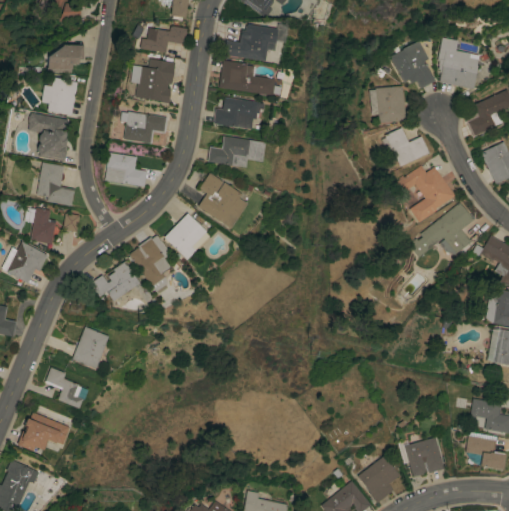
[(71,0),(70,3),(81,3),(81,20),(59,21),(61,15),(47,10),(50,0),(71,0)]
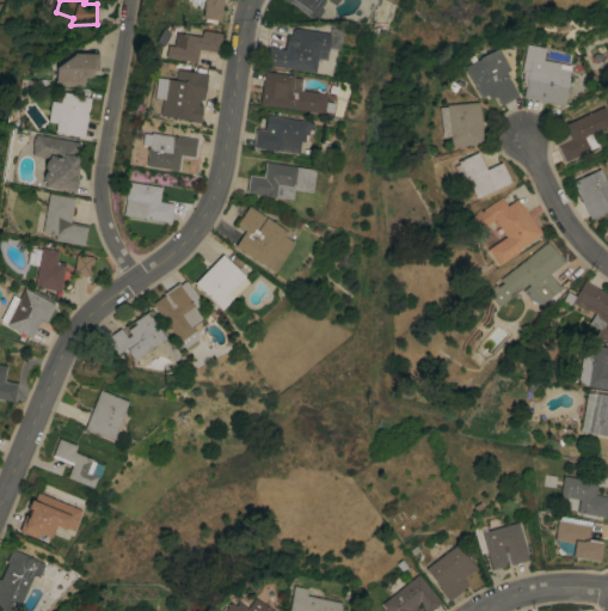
[(225,0),(222,22),(219,20),(217,24),(206,23),(207,19),(203,19),(206,0),(225,0)]
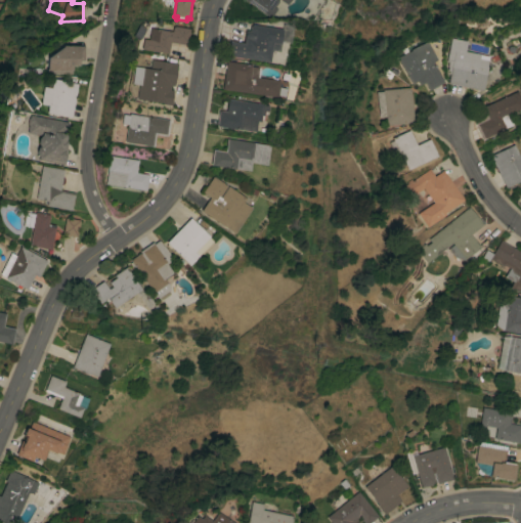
[(291,0),(288,5),(280,0),(275,7),(278,9),(273,16),(270,14),(269,16),(247,0),(291,0)]
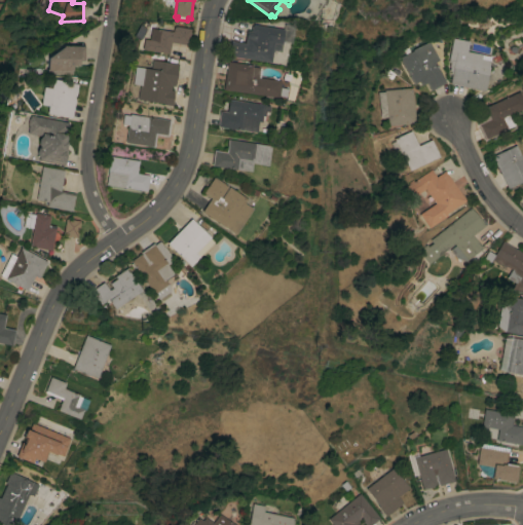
[(285,29),(282,44),(275,43),(272,63),(230,57),(232,41),(247,43),(248,31),(252,31),(253,27),(254,27),(255,25),(285,29)]
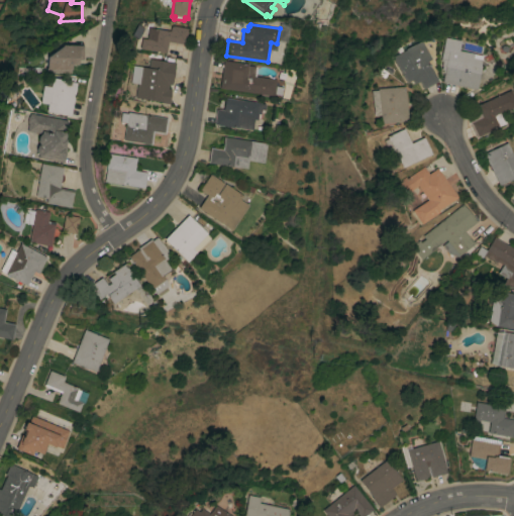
[(171,31),(172,27),(174,27),(174,26),(189,28),(187,45),(169,42),(167,54),(140,49),(141,38),(145,39),(149,28),(171,31)]
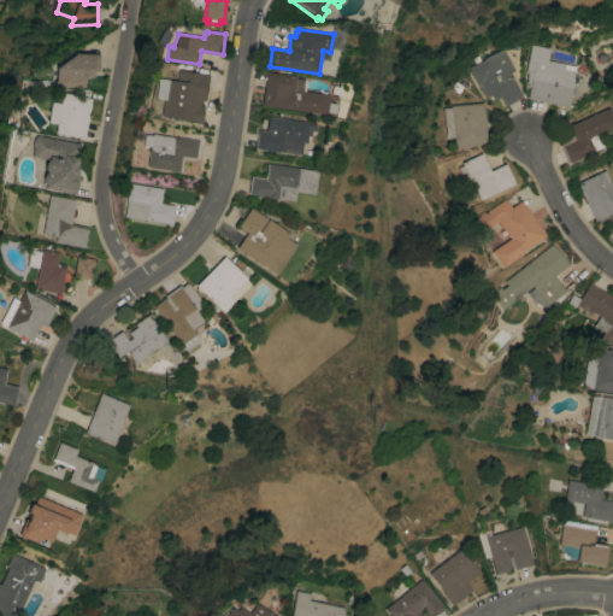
[(530,99),(532,87),(530,87),(531,83),(530,83),(531,80),(530,78),(531,74),(529,72),(535,45),(554,48),(552,60),(578,66),(576,78),(577,78),(571,107),(530,99)]
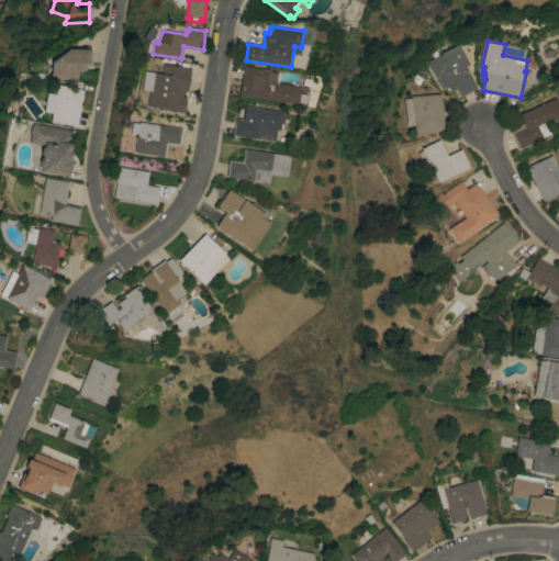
[(432,63),(447,54),(446,54),(464,45),(473,65),(469,67),(480,89),(464,97),(459,89),(454,91),(451,87),(446,90),(432,63)]
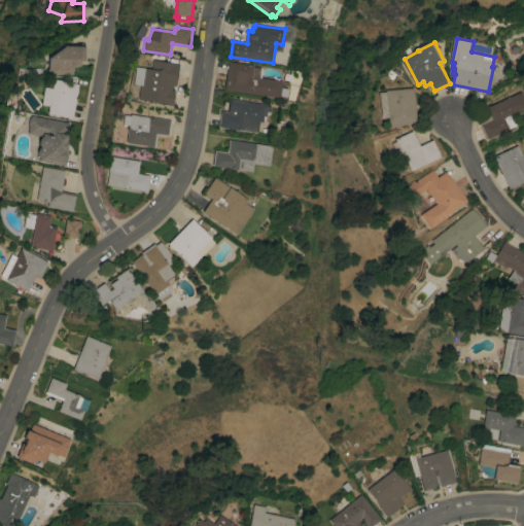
[(86,46),(86,61),(80,61),(80,67),(73,66),(73,74),(47,74),(47,59),(64,46),(86,46)]
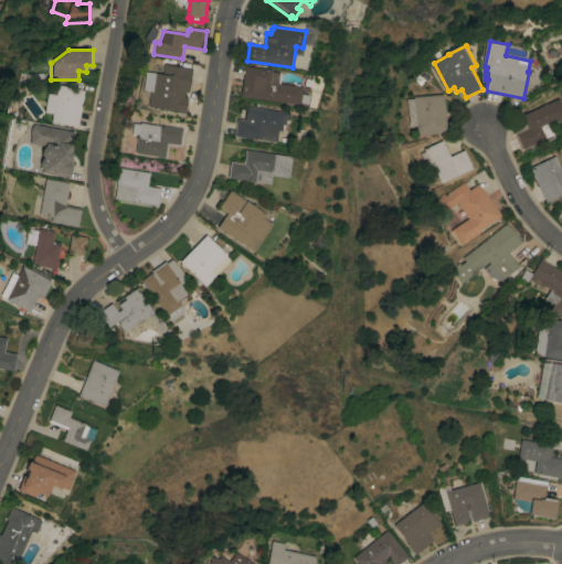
[(189,93),(186,93),(184,97),(189,97),(187,113),(148,107),(150,92),(142,91),(146,72),(162,74),(165,64),(193,68),(189,93)]
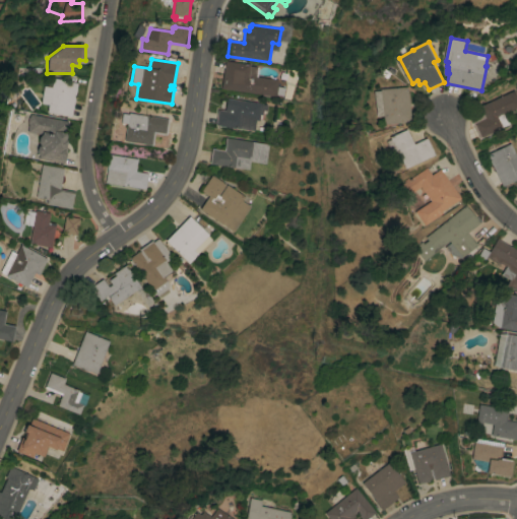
[(227,61),(251,64),(251,66),(258,67),(256,76),(278,80),(276,96),(222,89),(227,61)]
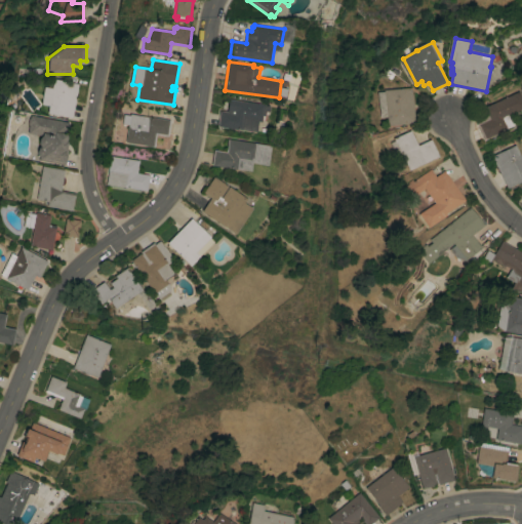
[(74,118),(47,114),(48,106),(40,105),(43,87),(51,88),(53,79),(79,84),(74,118)]
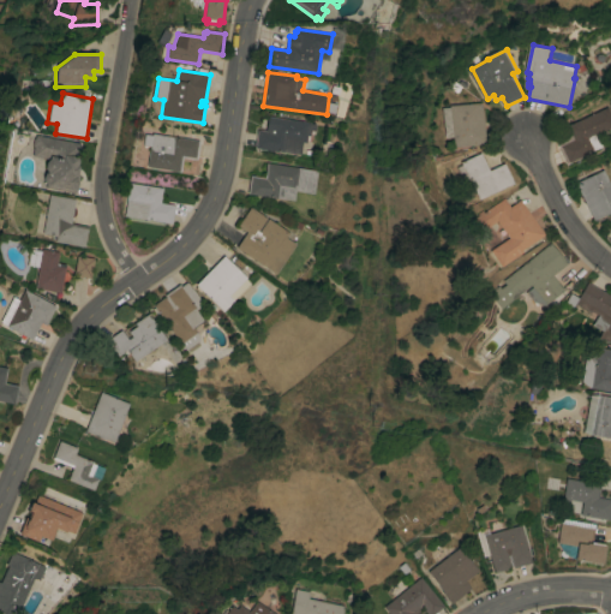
[(485,103),(489,144),(457,147),(457,137),(450,138),(447,108),(455,107),(454,106),(485,103)]
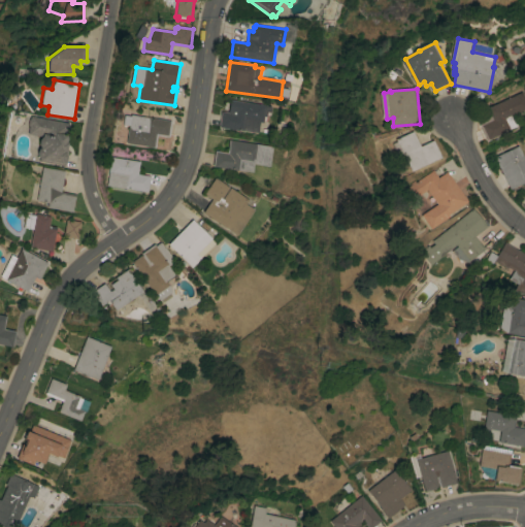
[(524,92),(524,110),(514,116),(519,126),(488,140),(481,125),(486,123),(485,120),(492,117),(488,108),(524,92)]
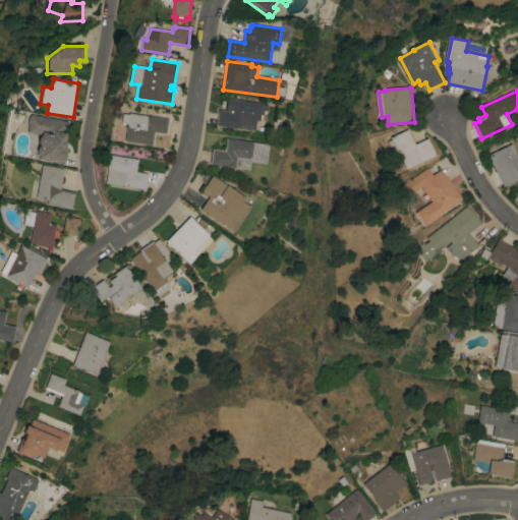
[(269,105),(268,111),(266,111),(266,114),(264,114),(263,119),(261,119),(260,121),(256,120),(254,131),(217,126),(220,110),(227,111),(229,99),(269,105)]
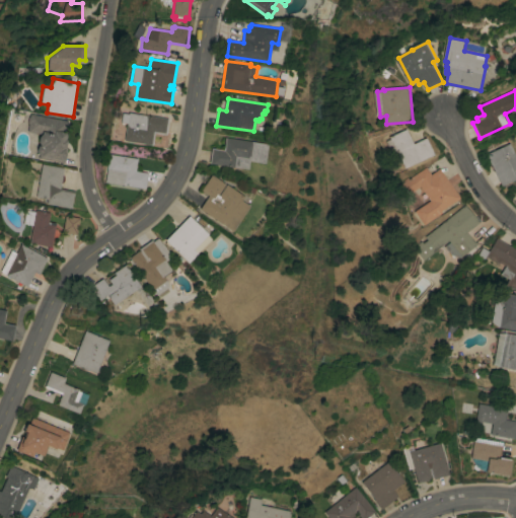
[(169,119),(167,135),(155,133),(153,145),(125,141),(129,113),(169,119)]
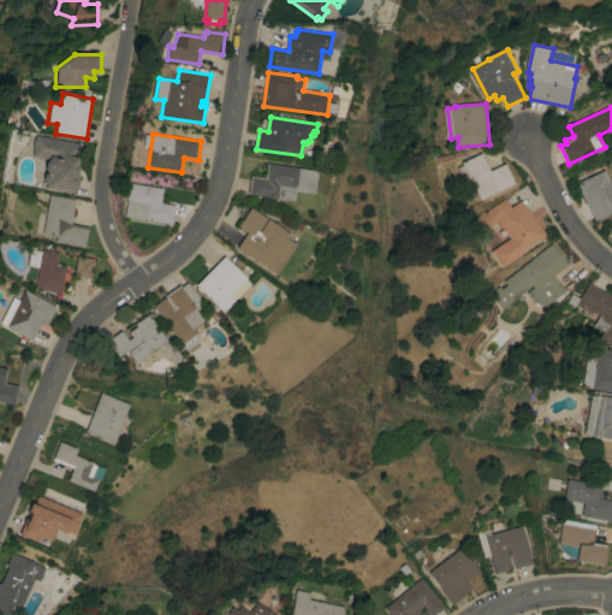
[(45,189),(46,184),(43,184),(42,181),(43,177),(45,173),(47,173),(45,170),(45,167),(45,164),(47,160),(49,159),(31,157),(33,148),(31,145),(33,140),(34,137),(35,136),(82,145),(81,146),(82,147),(82,151),(79,152),(78,161),(79,161),(78,166),(79,167),(78,176),(82,176),(78,194),(45,189)]
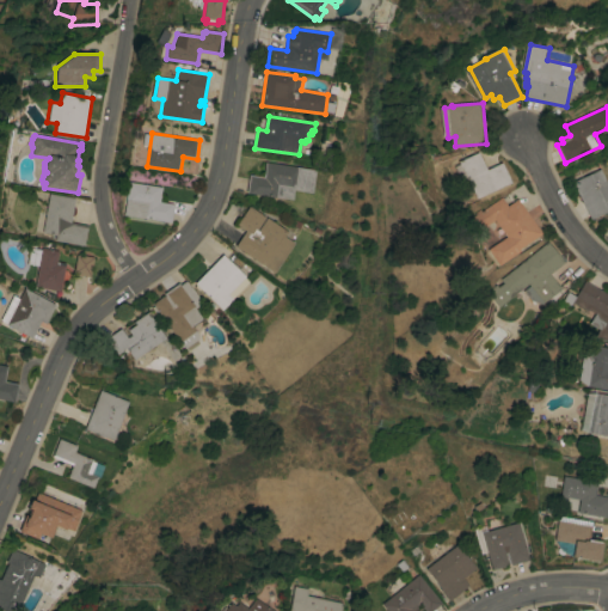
[(479,199),(468,176),(464,178),(459,166),(464,164),(462,162),(481,152),(490,170),(504,163),(514,183),(479,199)]
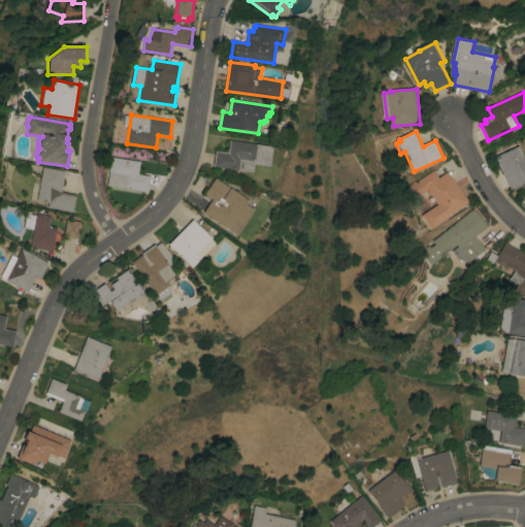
[(273,146),(270,167),(255,164),(254,172),(215,166),(217,151),(229,153),(231,140),(273,146)]
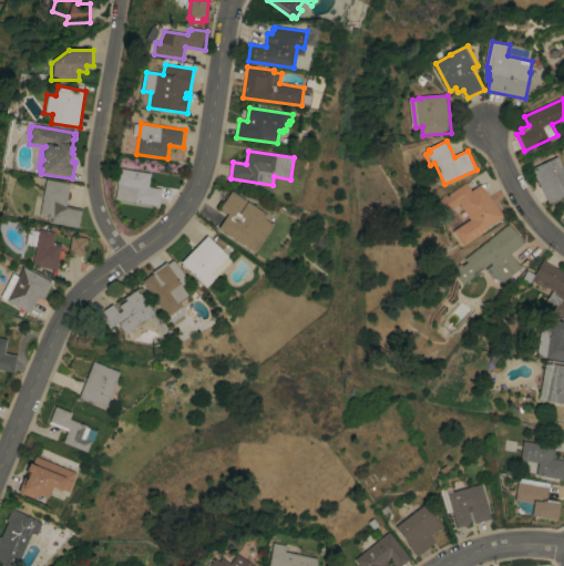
[(533,168),(560,156),(563,165),(563,197),(550,204),(533,168)]
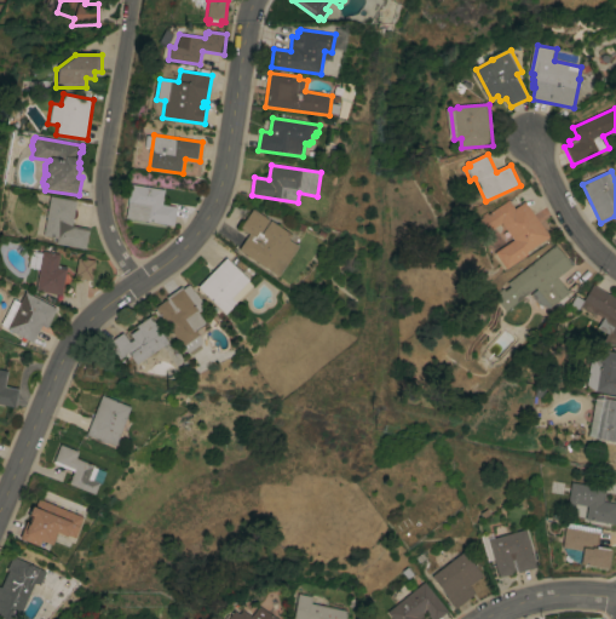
[(132,184),(166,190),(163,205),(178,207),(176,227),(127,218),(132,184)]
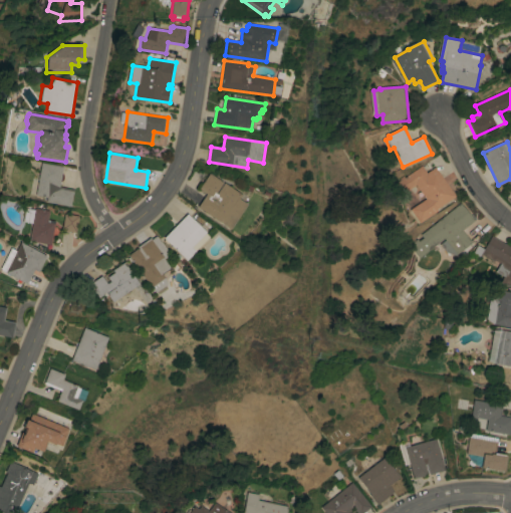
[(41,163),(64,167),(60,187),(75,190),(72,207),(46,202),(47,198),(35,196),(41,163)]
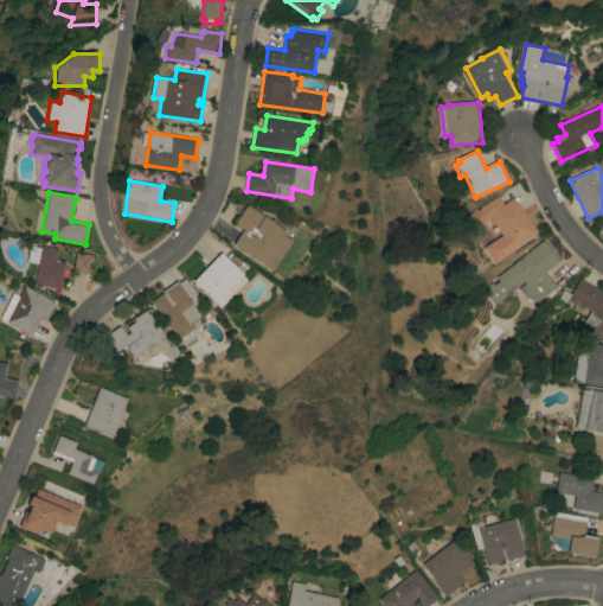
[(540,231),(518,248),(519,249),(498,263),(487,248),(505,235),(494,218),(479,229),(469,217),(476,212),(475,211),(480,208),(481,210),(501,196),(507,204),(517,197),(540,231)]
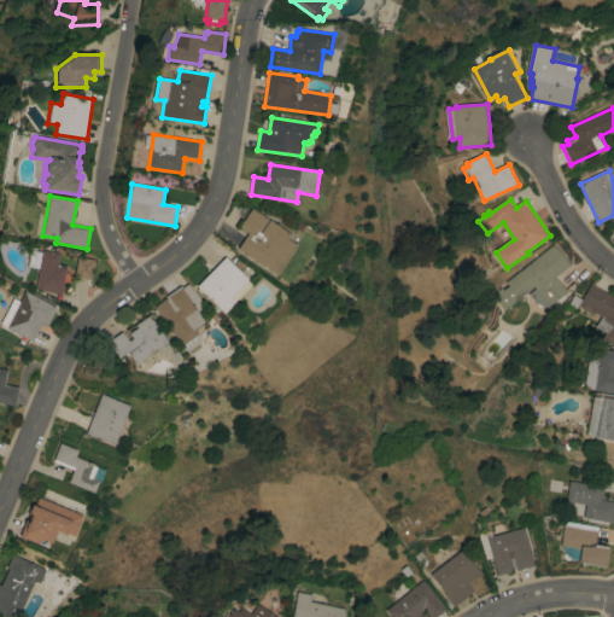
[(278,275),(239,249),(250,233),(241,227),(255,208),(292,234),(288,239),(298,246),(278,275)]
